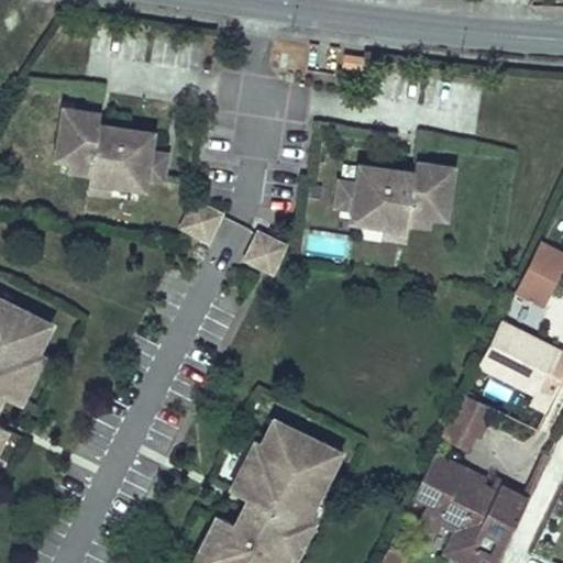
[(363,54),(342,52),(341,65),(362,67),(363,54)]
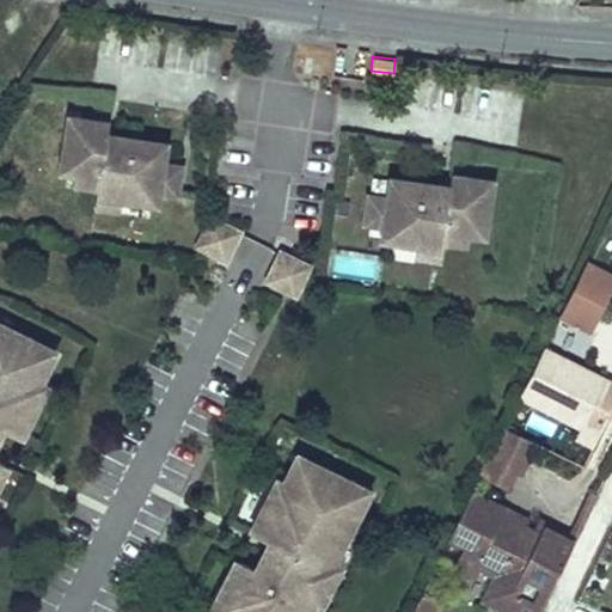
[(105,122),(66,116),(57,170),(96,176),(93,187),(92,194),(116,197),(153,203),(154,190),(172,193),(177,166),(158,164),(161,142),(135,139),(132,159),(99,154),(103,134),(105,122)]
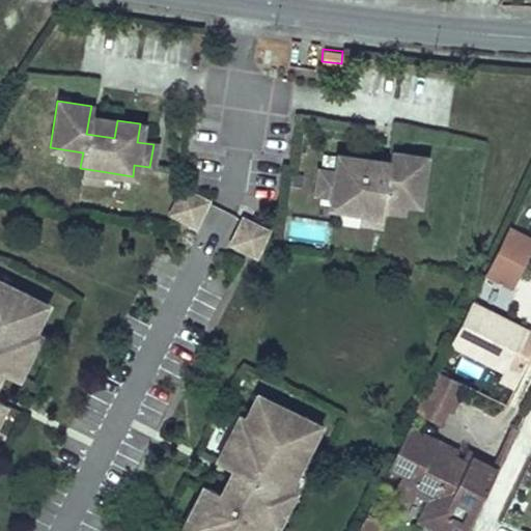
[(117,120),(89,116),(86,134),(114,138),(117,120)]
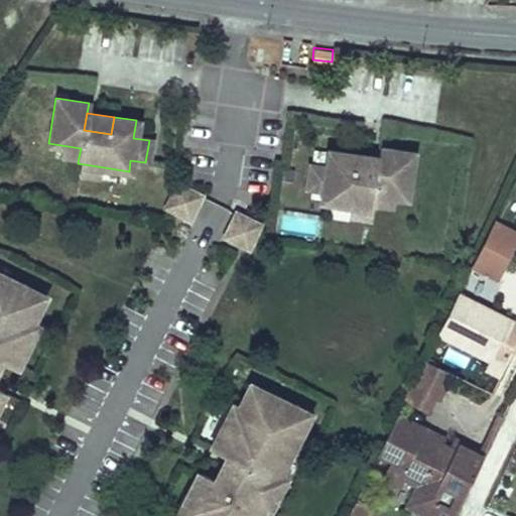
[(81,148),(59,145),(58,154),(79,157),(81,148)]
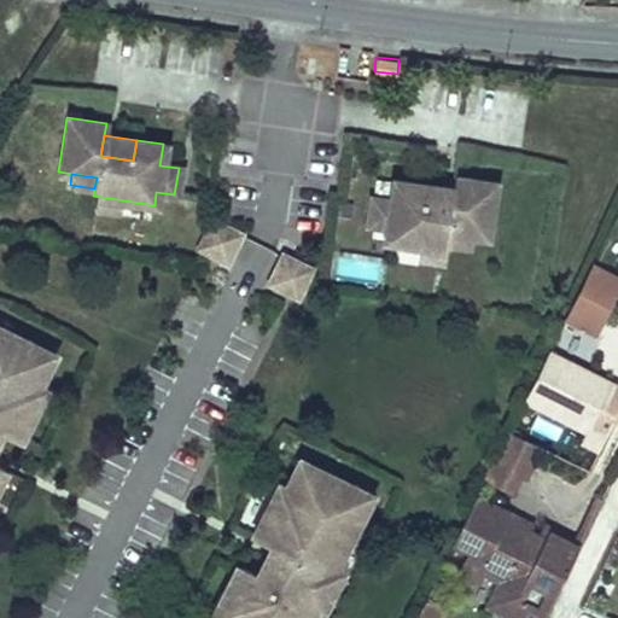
[(415,204),(419,184),(391,180),(389,200),(369,197),(366,223),(384,227),(383,240),(419,245),(443,249),(444,242),(447,231),(471,234),(484,237),(493,181),(453,175),(450,188),(452,188),(448,209),(415,204)]
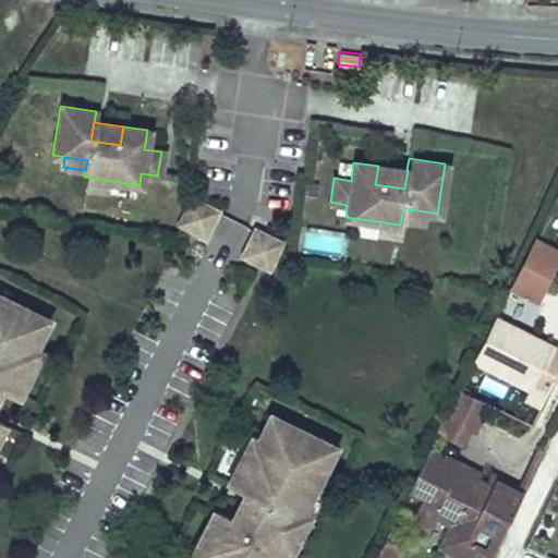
[(407,170),(378,166),(375,184),(404,189),(408,170),(407,170)]
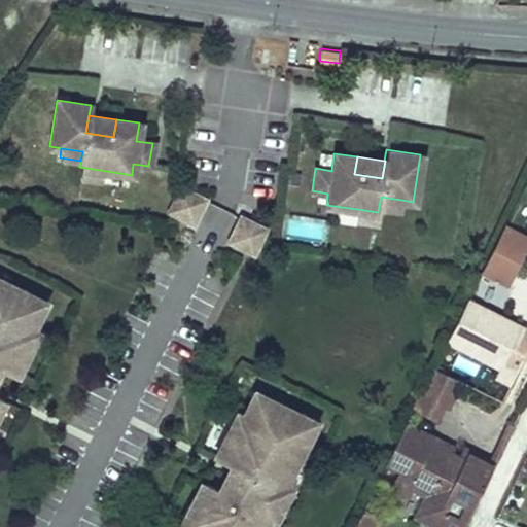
[(100,170),(79,167),(78,176),(99,179),(100,170)]
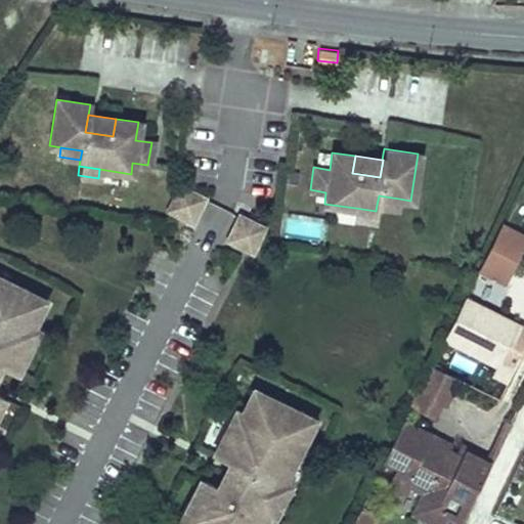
[(202,198),(178,186),(167,210),(189,221),(202,198)]
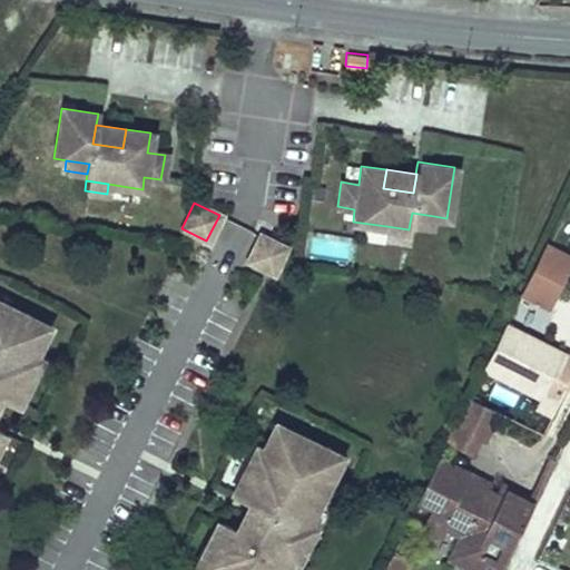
[(412,213),(410,223),(432,226),(434,216),(412,213)]
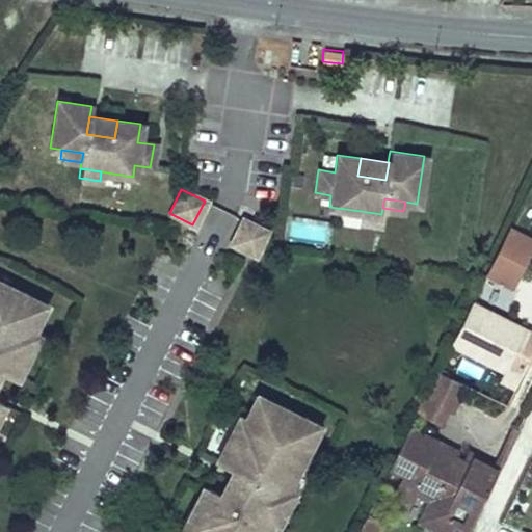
[(381,214),(361,211),(360,220),(380,223),(381,214)]
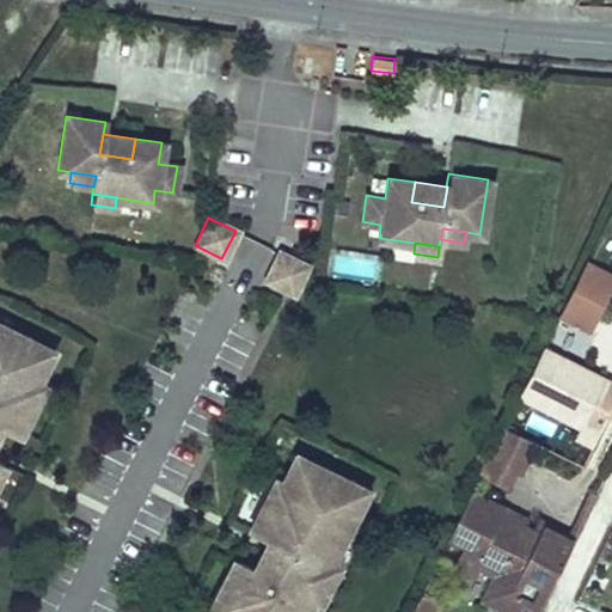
[(305,265),(277,252),(264,280),(292,293),(305,265)]
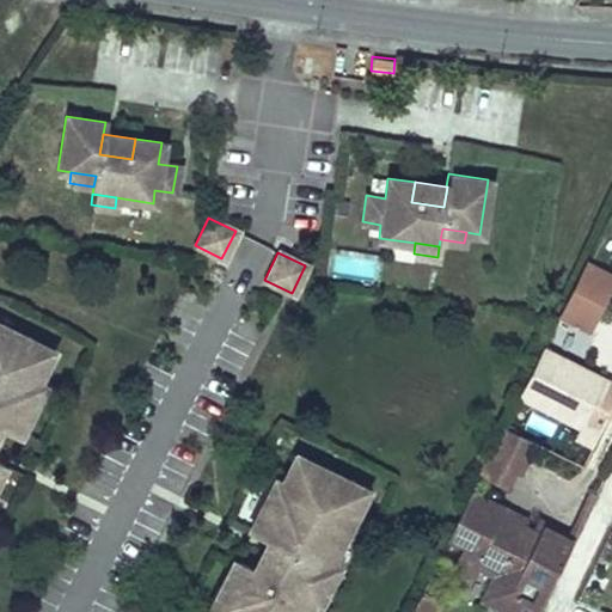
[(611,273),(587,261),(561,313),(592,330),(611,288),(611,273)]
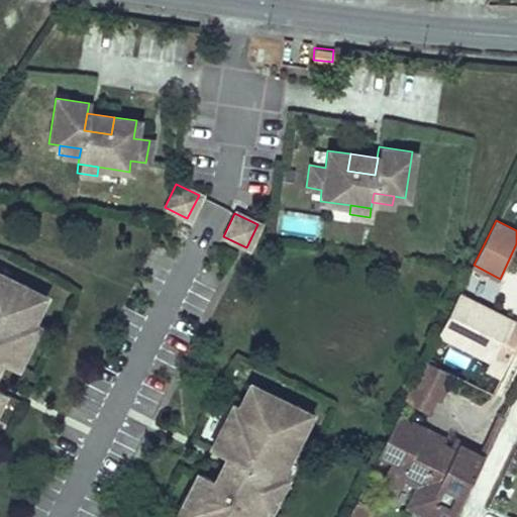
[(0,276),(0,396),(2,392),(0,391),(0,362),(14,369),(25,345),(20,342),(29,323),(42,297),(0,276)]
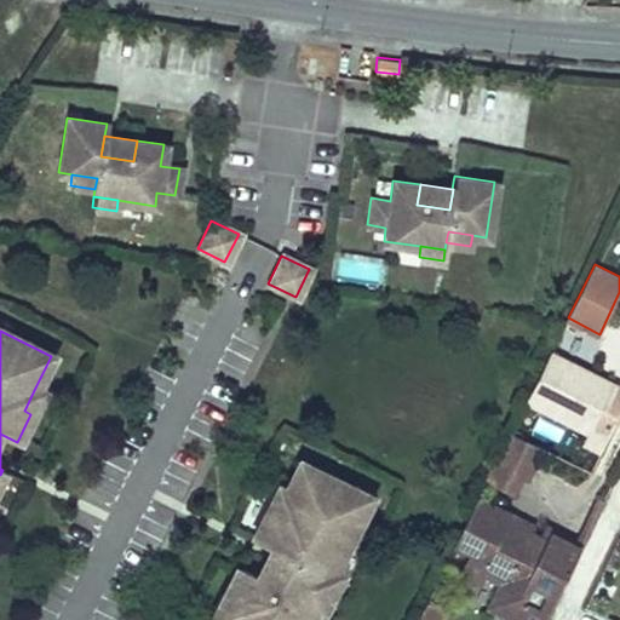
[(552,350),(527,399),(591,431),(586,441),(603,449),(619,418),(602,409),(616,382),(552,350)]
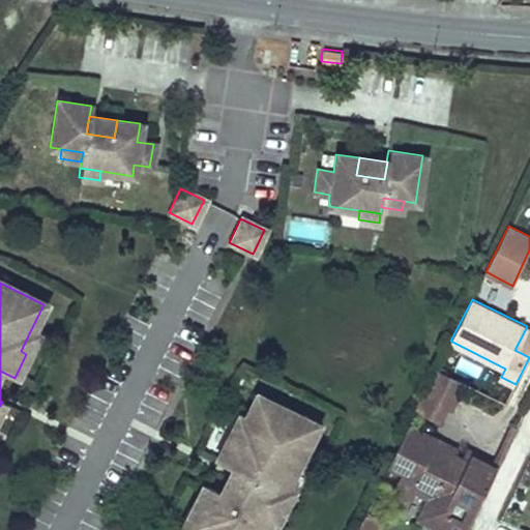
[(36,334),(30,331),(21,351),(26,354),(36,334)]
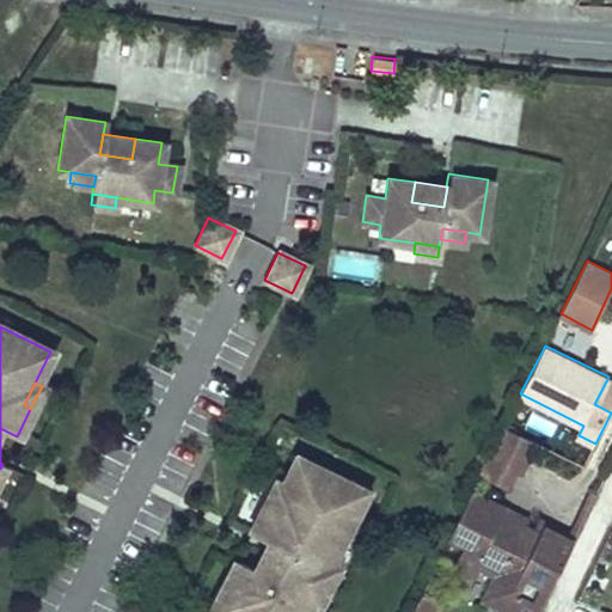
[(534,440),(505,426),(481,475),(509,489),(534,440)]
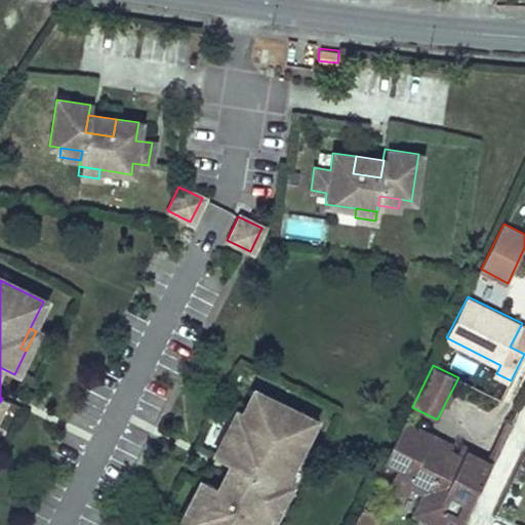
[(260,524),(263,522),(263,521),(258,519),(279,476),(284,479),(296,453),(287,448),(299,422),(304,415),(252,390),(241,413),(231,433),(226,431),(213,455),(249,473),(237,497),(217,487),(201,479),(189,503),(195,507),(186,524),(260,524)]
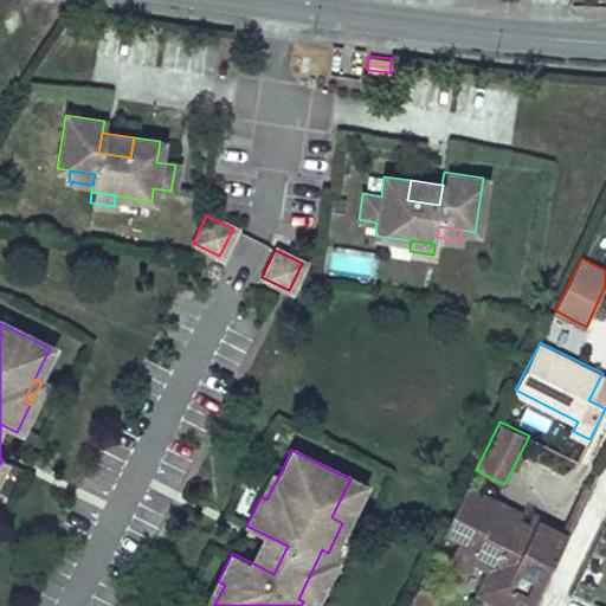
[(278,477),(271,475),(260,497),(266,500),(278,477)]
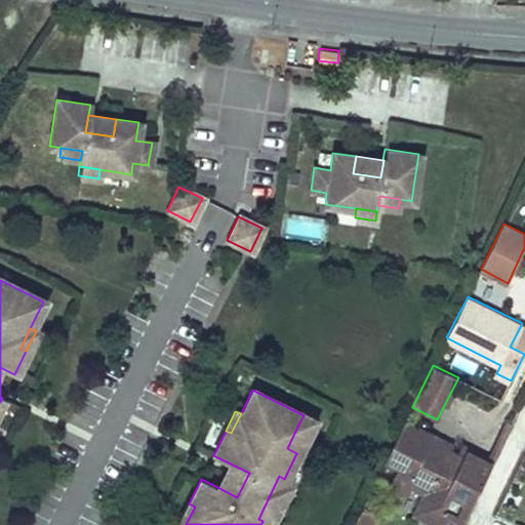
[(310,428),(299,422),(287,448),(296,453),(310,428)]
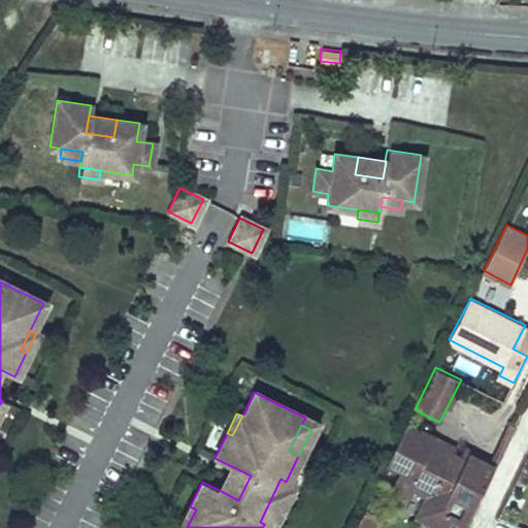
[(467,457),(464,463),(455,458),(437,450),(440,442),(411,429),(393,468),(403,473),(419,481),(415,489),(430,497),(419,518),(427,522),(439,527),(465,527),(493,469),(467,457)]
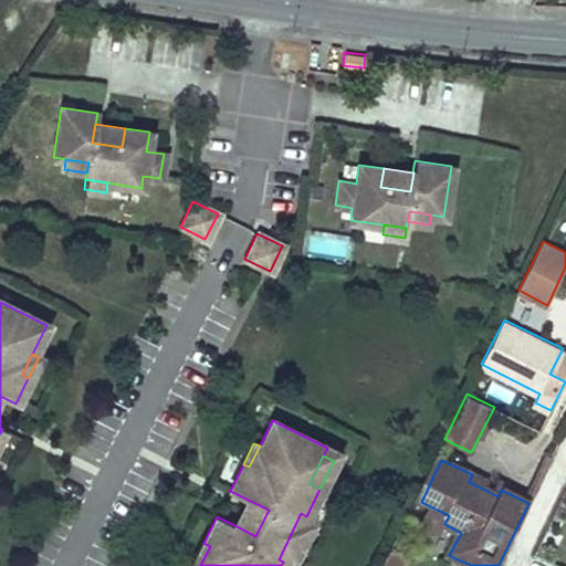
[(469,482),(488,491),(491,484),(472,474),(469,482)]
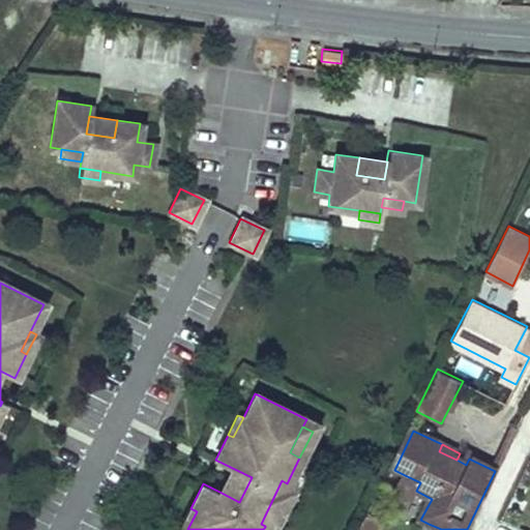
[(252,477),(231,468),(219,492),(239,502),(252,477)]
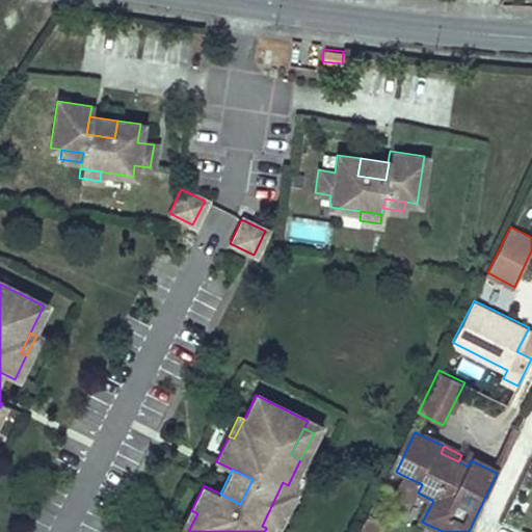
[(422,484),(406,477),(398,495),(414,502),(418,493),(422,484)]
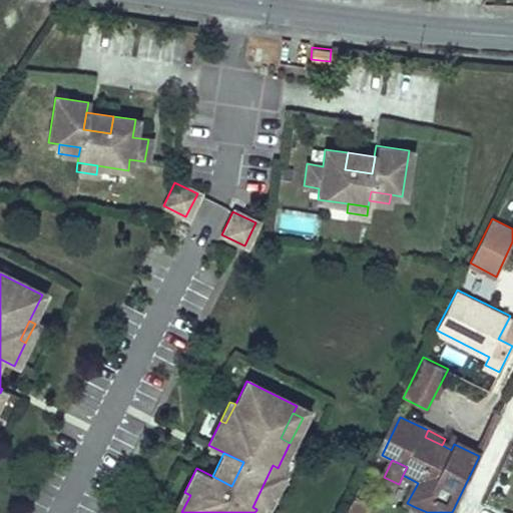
[(278,468),(273,465),(252,507),(257,509),(257,510),(263,512),(283,470),(278,468)]
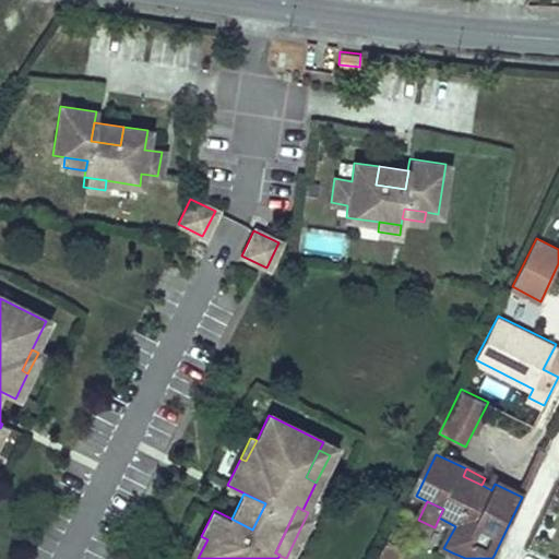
[(198,558),(207,539),(201,536),(191,557),(195,558),(198,558)]
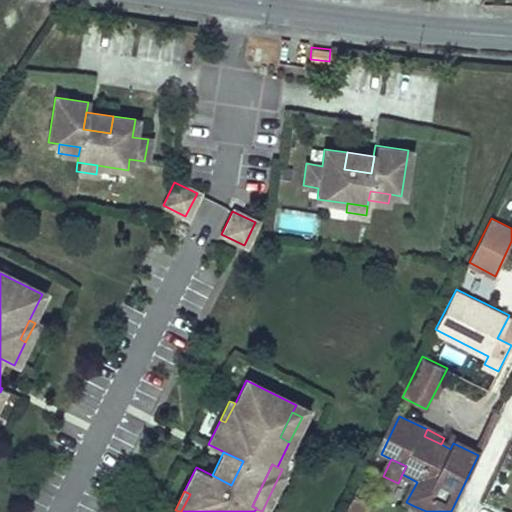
[(364,511),(369,503),(353,495),(344,511),(364,511)]
